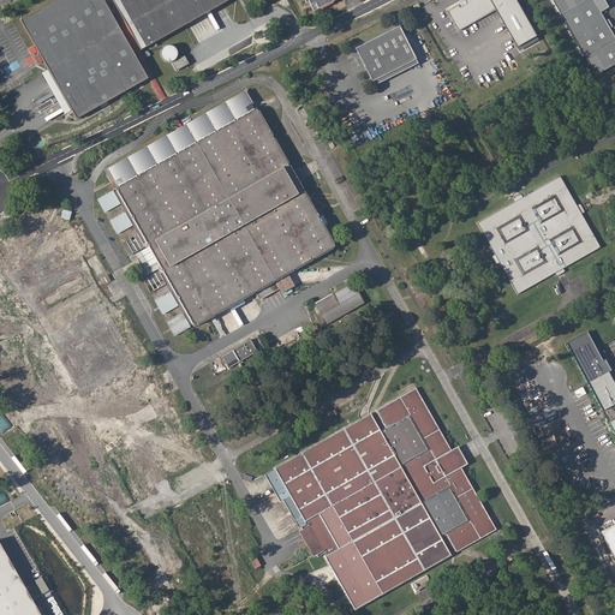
[(102,0),(58,0),(21,19),(72,120),(145,83),(102,0)]
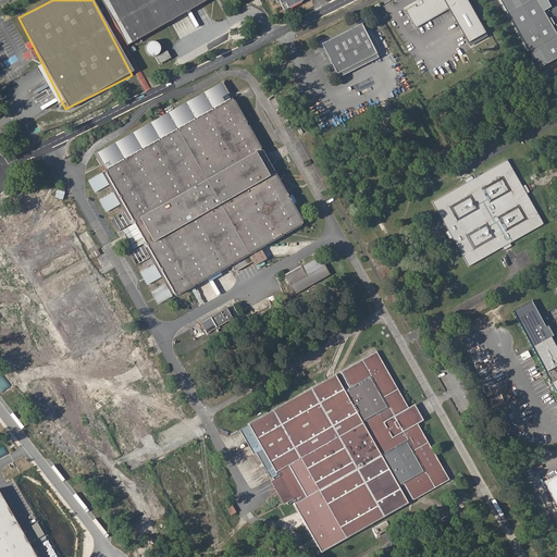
[(212,0),(101,0),(127,49),(214,3),(212,0)]
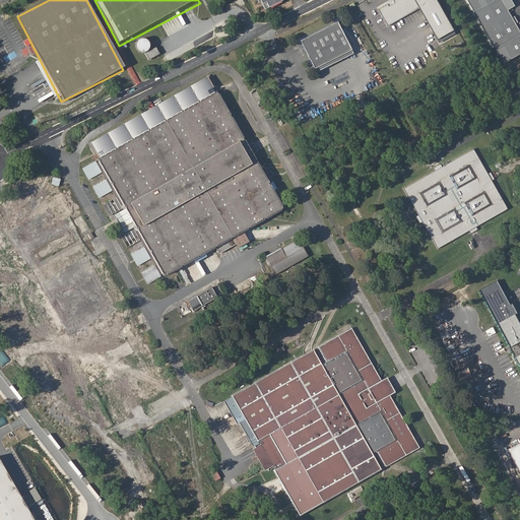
[(252,0),(253,1),(256,0),(262,11),(282,0),(252,0)]
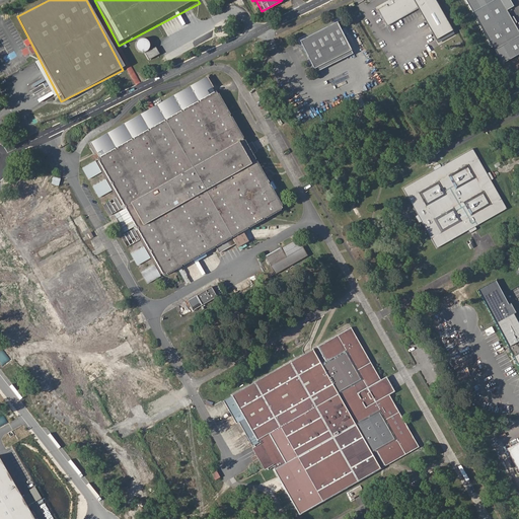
[(437,0),(390,0),(377,8),(386,25),(419,7),(436,39),(453,29),(437,0)]
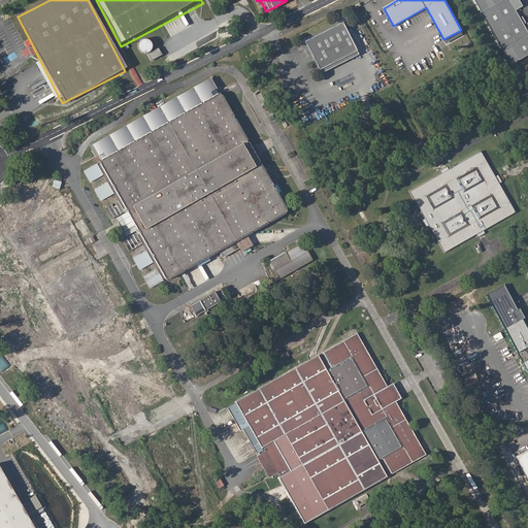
[(518,20),(514,12),(506,0),(470,0),(508,67),(527,56),(527,37),(522,26),(524,25),(520,19),(518,20)]
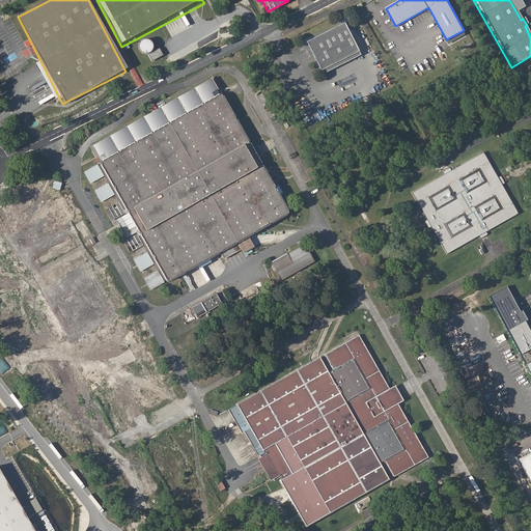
[(524,8),(519,0),(509,0),(516,12),(524,8)]
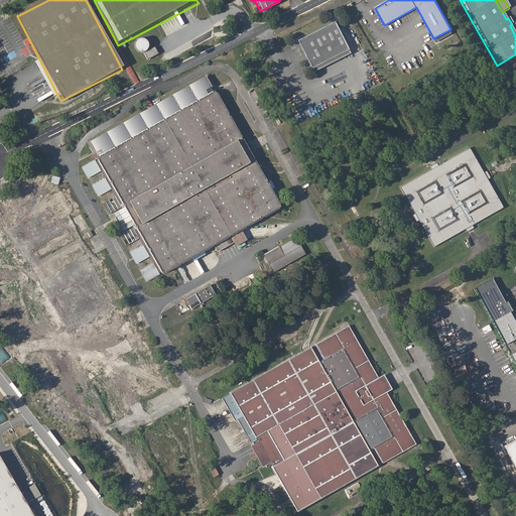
[(336,18),(296,38),(311,70),(352,48),(336,18)]
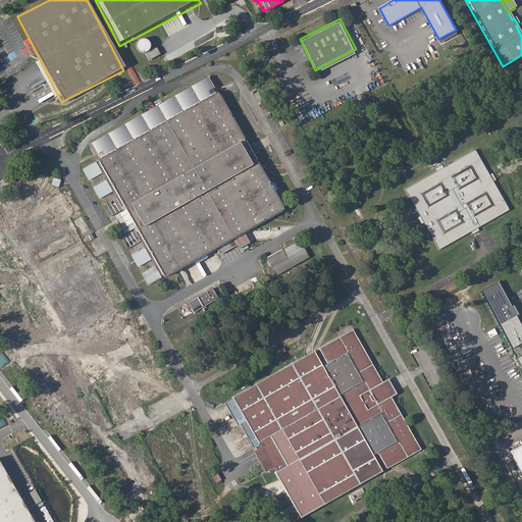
[(150,50),(150,39),(138,39),(138,50),(150,50)]
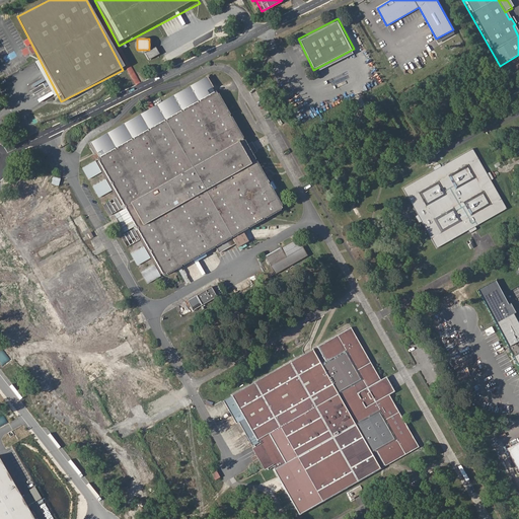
[(156,46),(145,52),(149,59),(160,53),(156,46)]
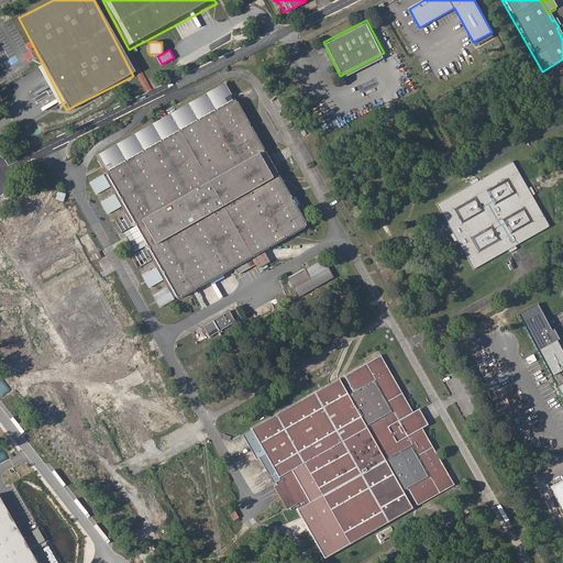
[(184,296),(308,224),(271,161),(234,99),(111,169),(184,296)]
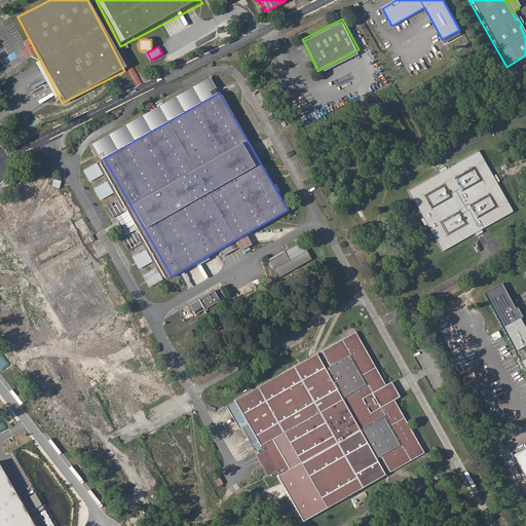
[(273,107),(266,111),(271,119),(278,115),(273,107)]
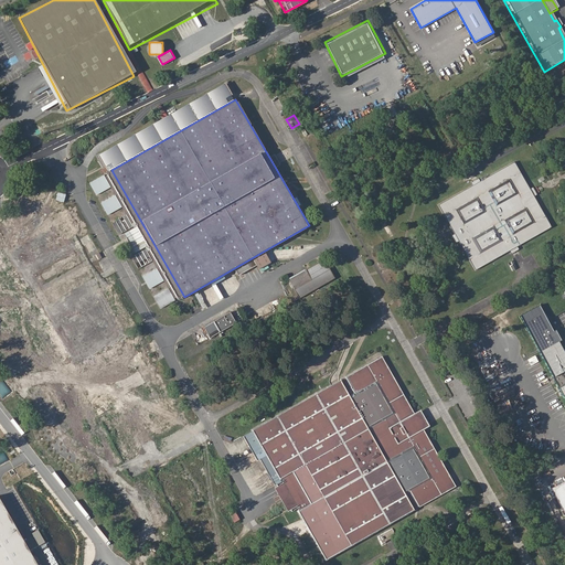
[(513,160),(440,203),(477,267),(550,223),(520,171),(513,160)]
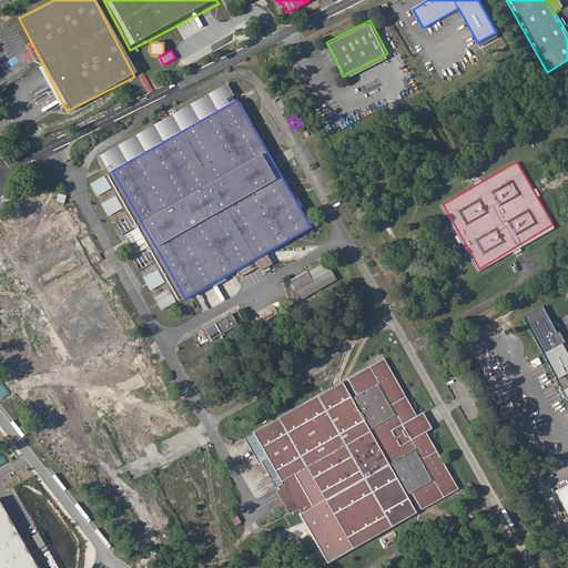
[(64,202),(67,195),(59,192),(57,199),(64,202)]
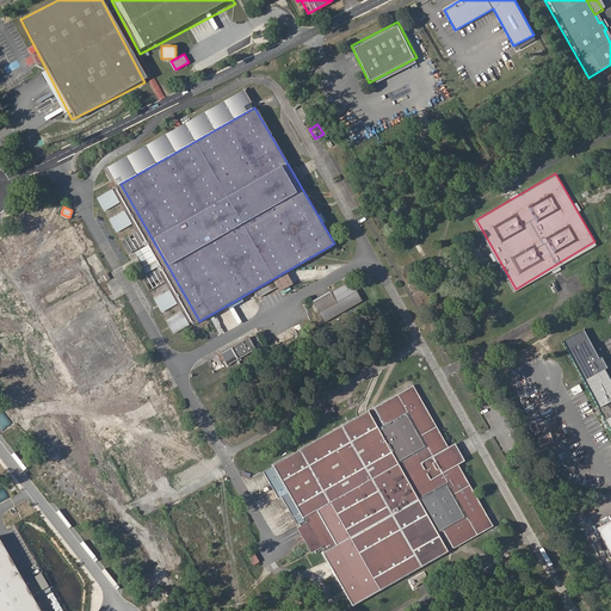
[(125,209),(110,218),(117,232),(133,223),(125,209)]
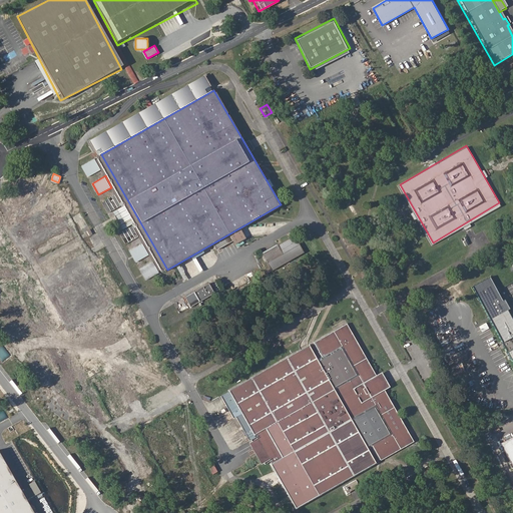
[(294,235),(262,253),(271,272),(304,253),(294,235)]
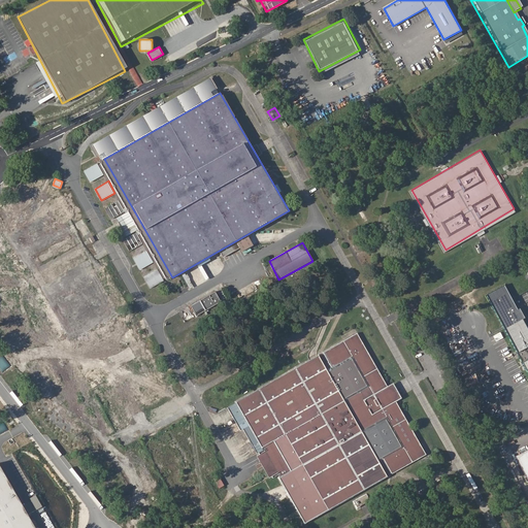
[(140,269),(154,262),(147,251),(134,258),(140,269)]
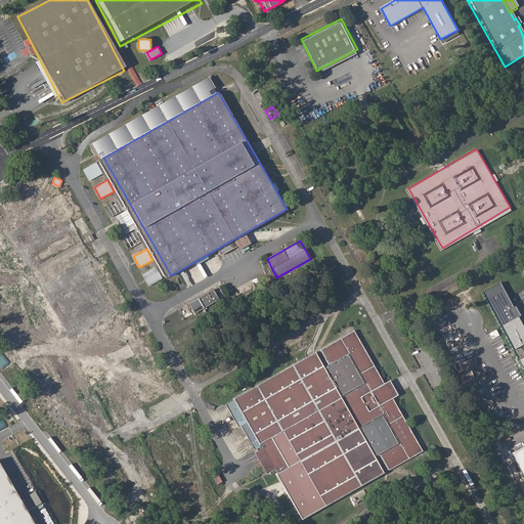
[(148,285),(163,279),(158,267),(143,272),(148,285)]
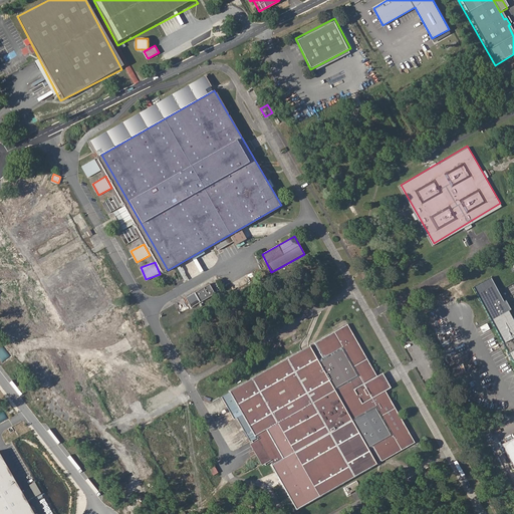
[(513,316),(492,274),(473,284),(513,361),(513,316)]
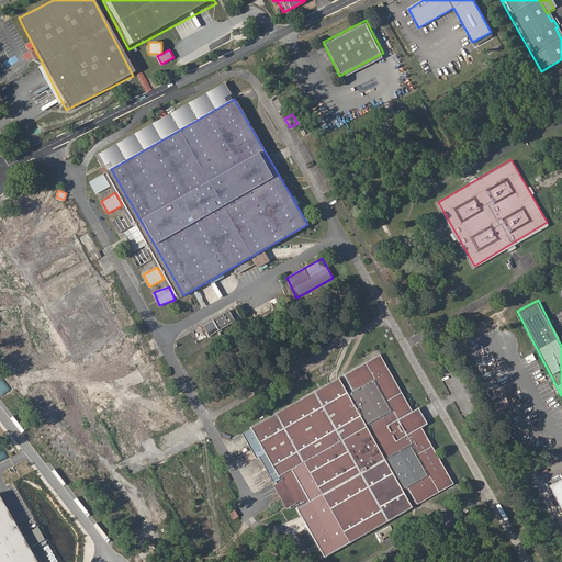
[(229,311),(203,325),(209,336),(235,321),(229,311)]
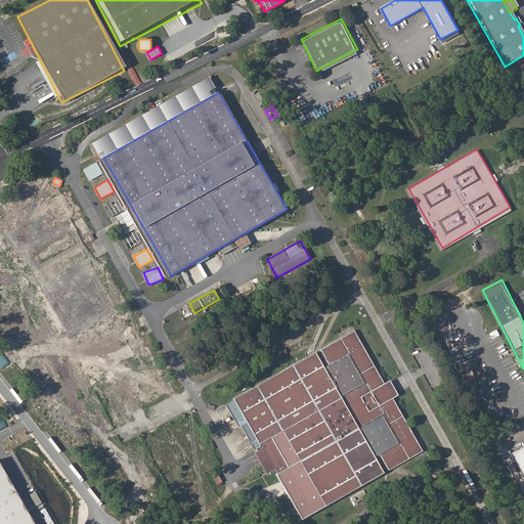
[(359,330),(226,405),(294,523),(428,449),(359,330)]
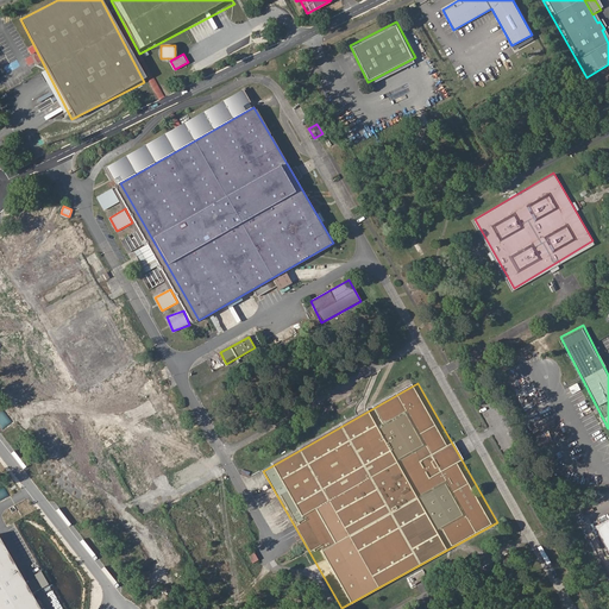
[(5,410),(0,414),(0,422),(4,427),(13,420),(5,410)]
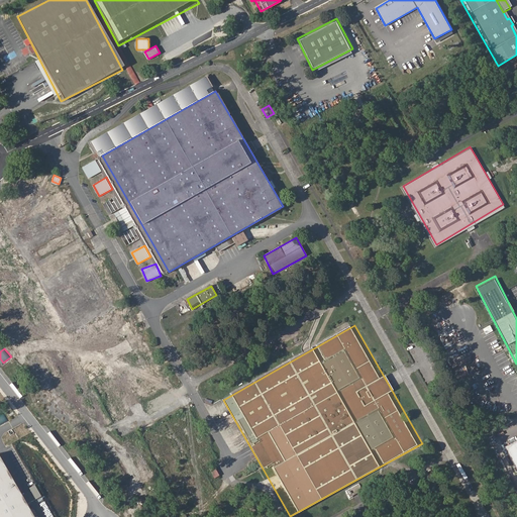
[(5,414),(0,416),(0,425),(9,421),(5,414)]
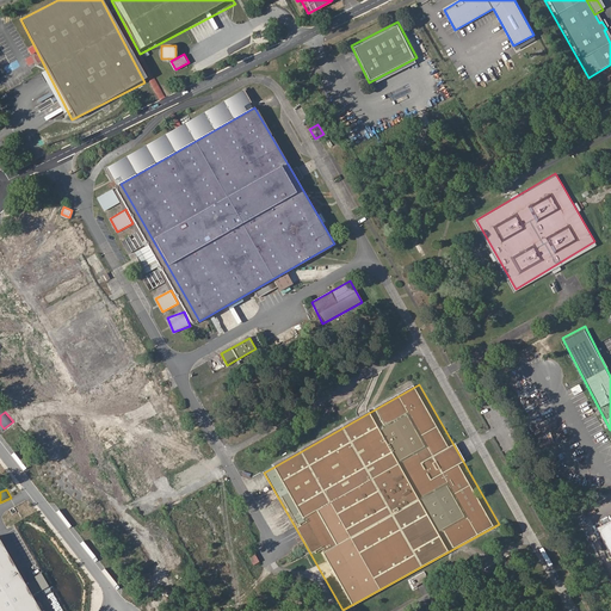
[(610,512),(590,524),(610,565),(610,512)]
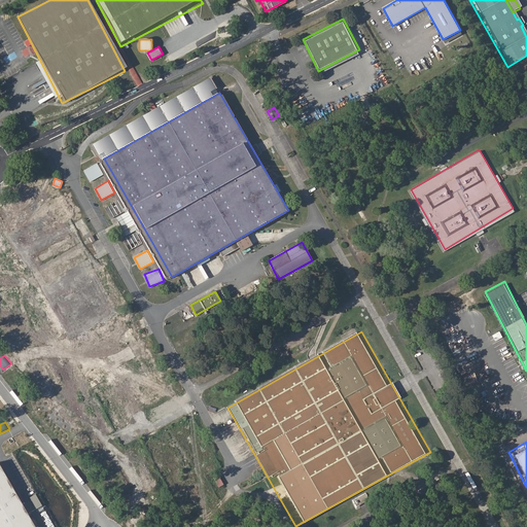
[(35,526),(0,466),(0,526),(35,526)]
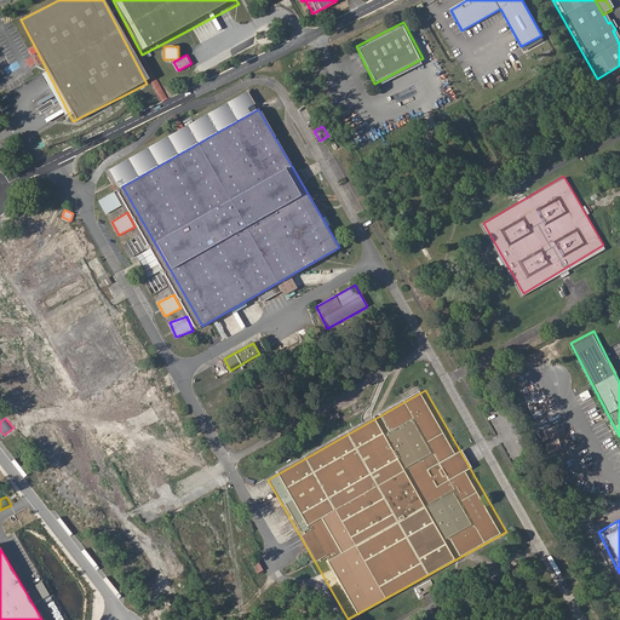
[(42,580),(36,584),(44,597),(50,595),(42,580)]
